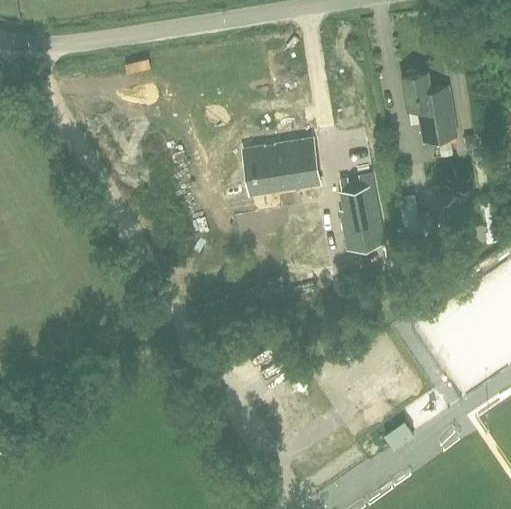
[(447,88),(429,91),(426,73),(401,77),(407,110),(418,108),(424,141),(456,136),(447,88)]
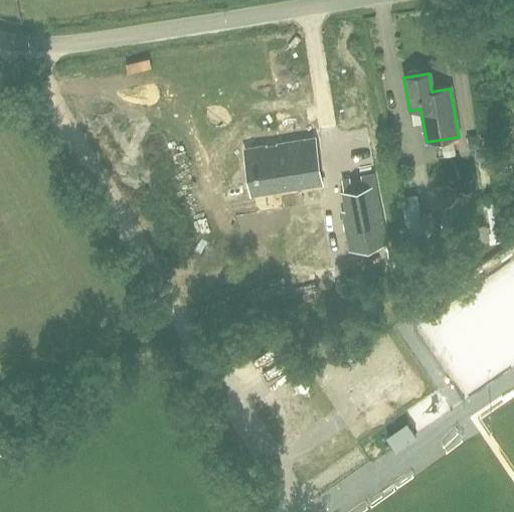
[(313,141),(244,152),(251,197),(320,187),(317,169),(316,158),(313,141)]
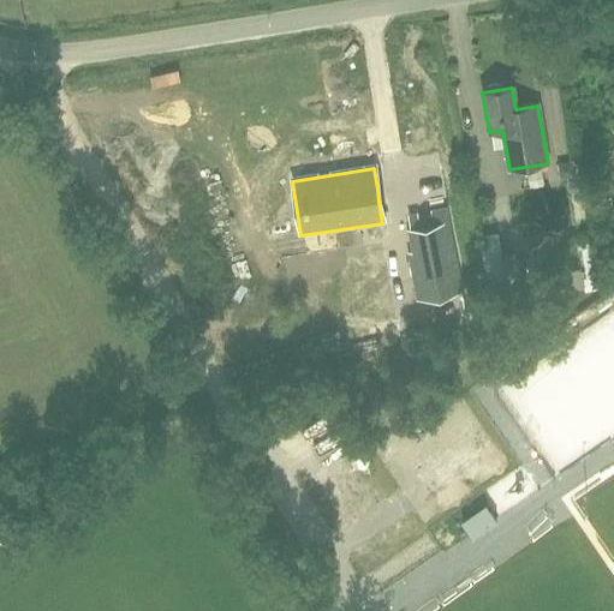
[(446,211),(430,215),(430,219),(417,221),(417,217),(407,219),(415,255),(407,256),(416,301),(462,293),(446,211)]
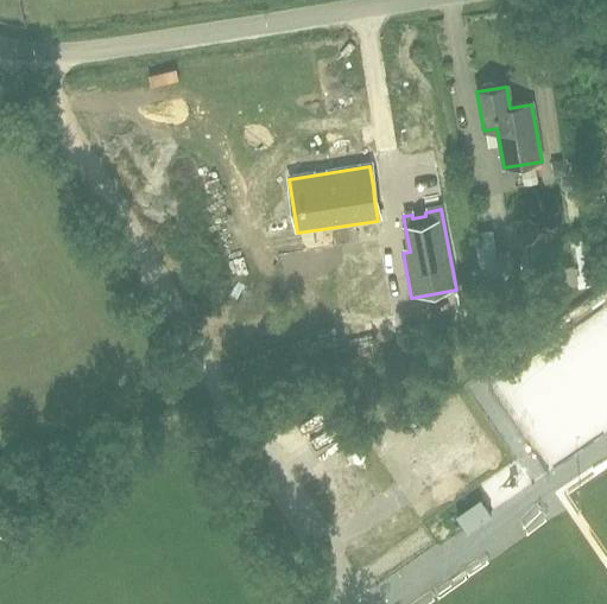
[(475,236),(480,271),(500,267),(495,234),(475,236)]
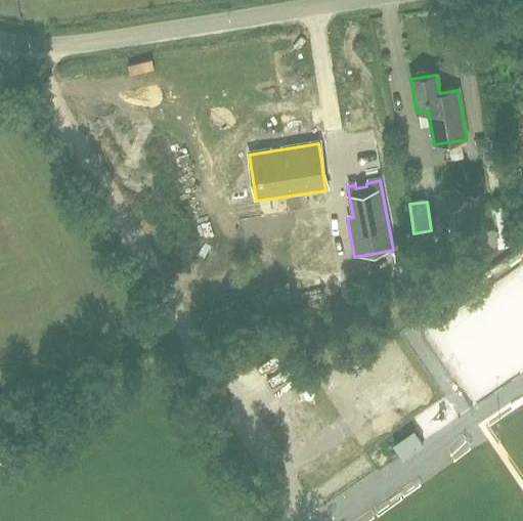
[(500,251),(513,249),(507,209),(493,211),(500,251)]
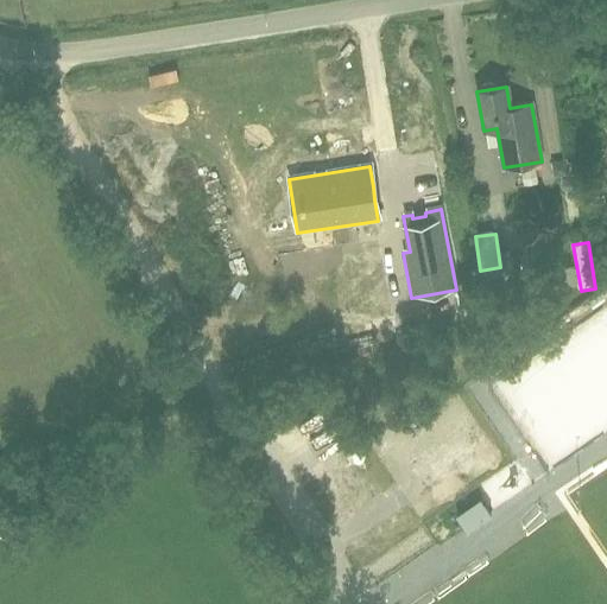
[(485,290),(491,315),(500,313),(493,287),(485,290)]
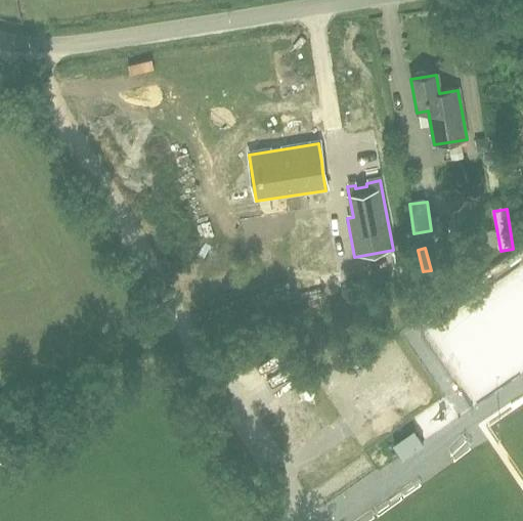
[(412,432),(392,446),(401,460),(422,445),(412,432)]
